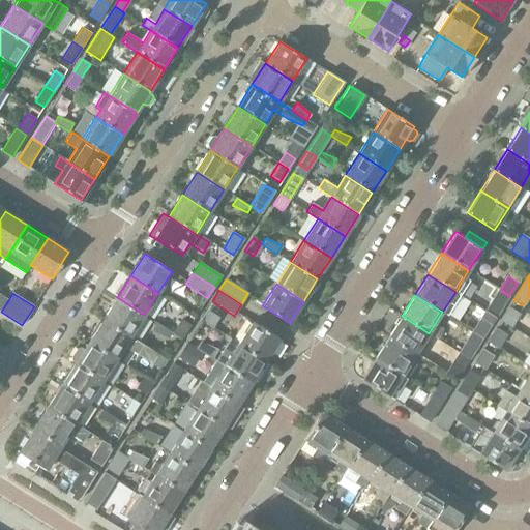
[(102,319),(129,336),(144,315),(117,297),(102,319)]
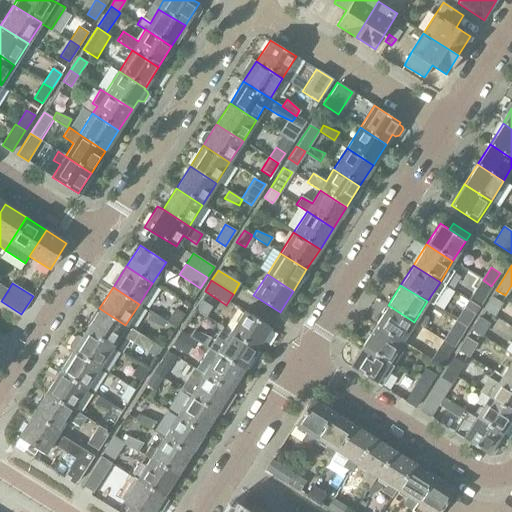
[(479,306),(486,294),(477,288),(470,300),(479,306)]
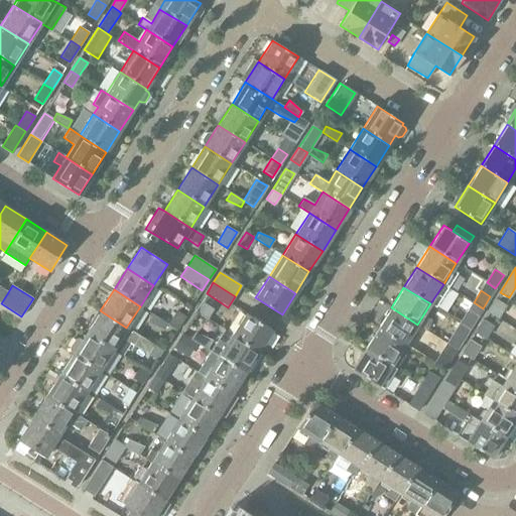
[(496,299),(488,312),(496,317),(504,305),(496,299)]
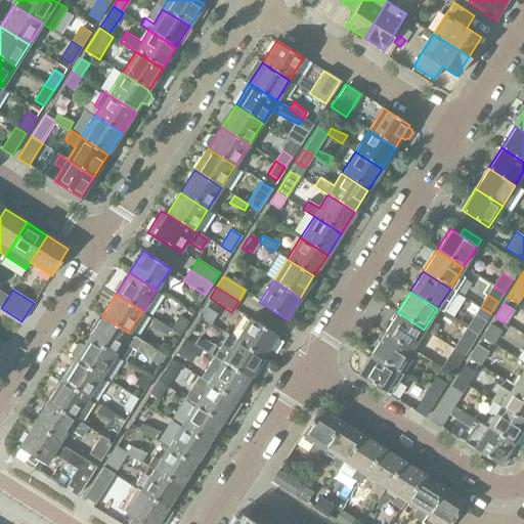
[(384,333),(410,350),(424,330),(397,312),(384,333)]
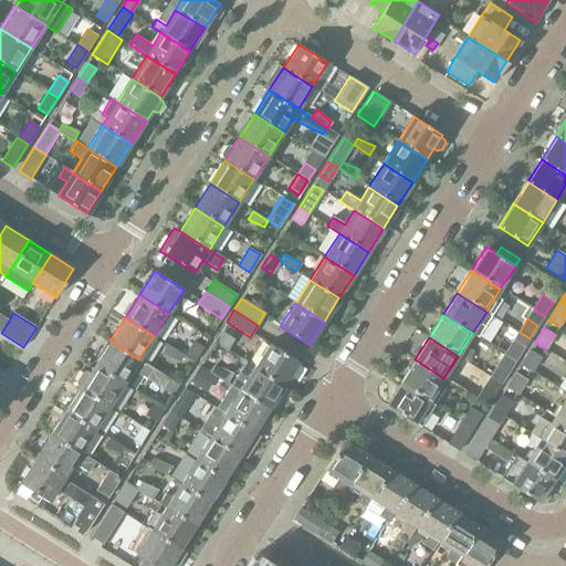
[(95,365),(124,383),(132,370),(161,389),(163,388),(164,389),(166,385),(165,384),(168,379),(138,359),(109,341),(95,365)]
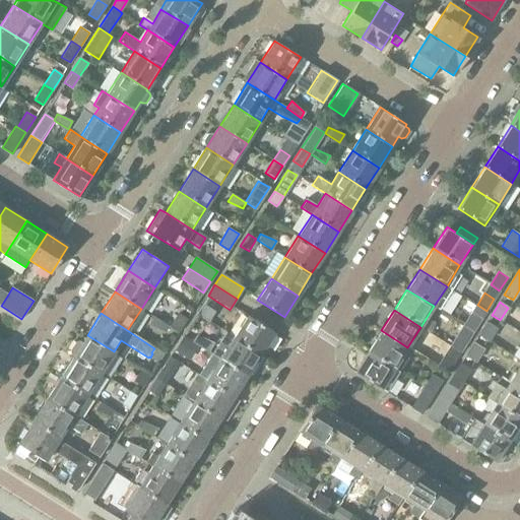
[(472,331),(480,319),(472,314),(464,326),(472,331)]
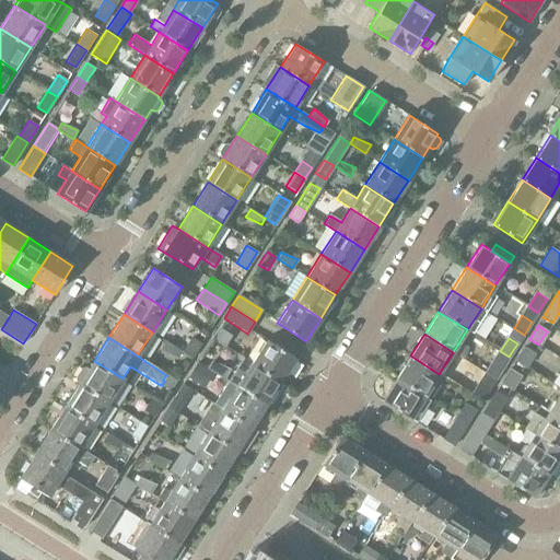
[(191,358),(200,345),(193,339),(184,353),(191,358)]
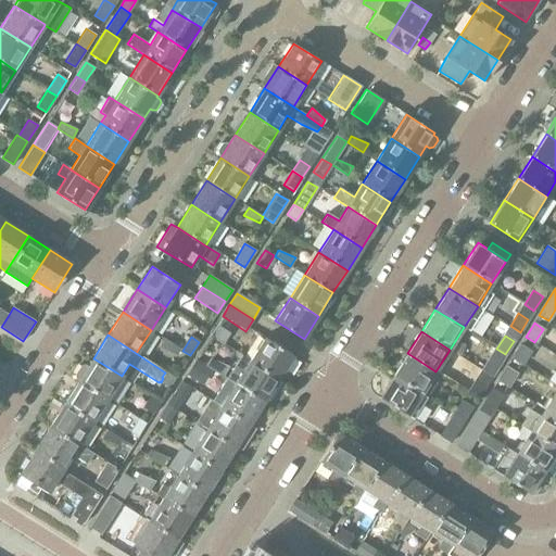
[(293,355),(264,337),(249,362),(278,379),(293,355)]
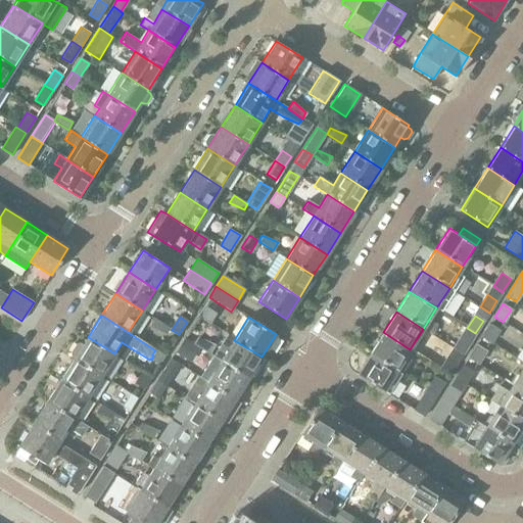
[(170,328),(154,319),(149,327),(165,334),(170,328)]
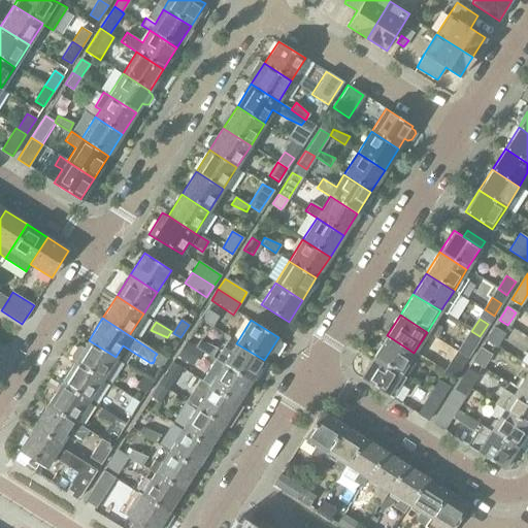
[(494,327),(486,340),(495,347),(503,333),(494,327)]
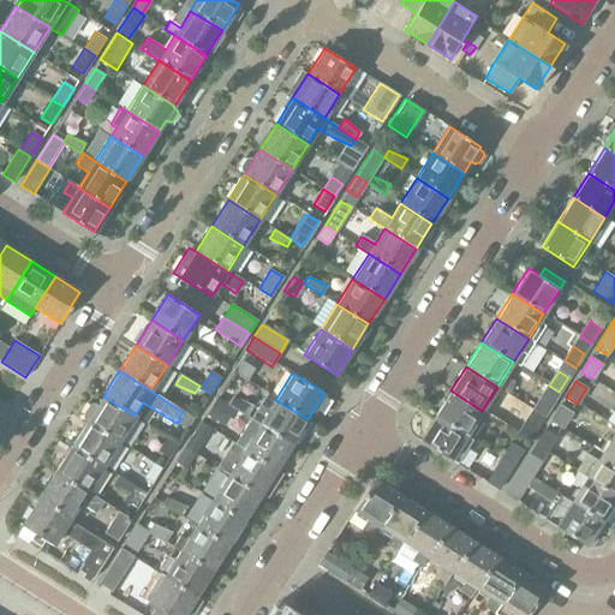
[(435,415),(472,439),(483,423),(477,418),(482,411),(451,390),(435,415)]
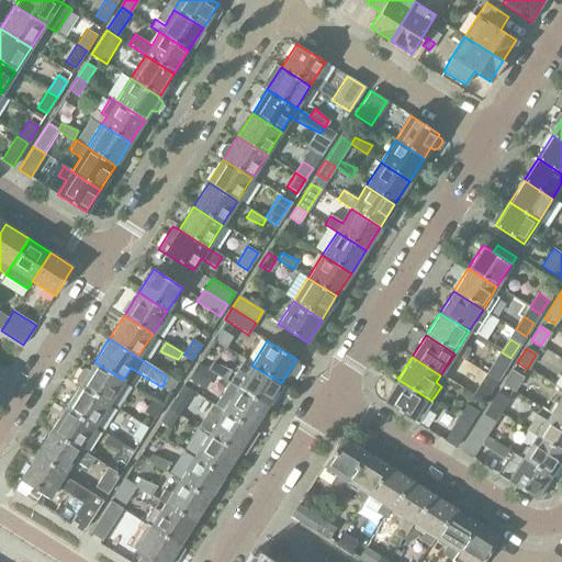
[(497,381),(506,367),(496,361),(487,374),(497,381)]
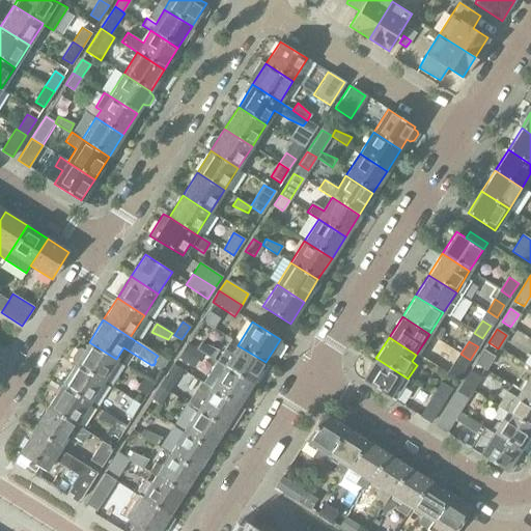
[(76,363),(103,381),(116,359),(89,342),(84,350),(81,347),(78,348),(73,357),(73,361),(76,363)]
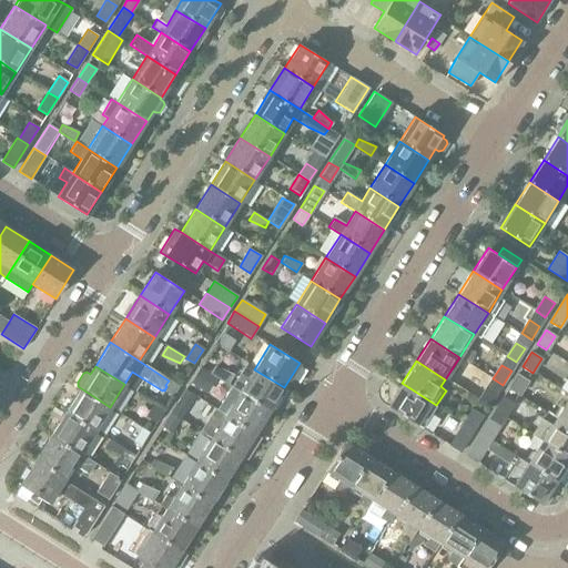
[(210,374),(225,383),(231,375),(214,367),(210,374)]
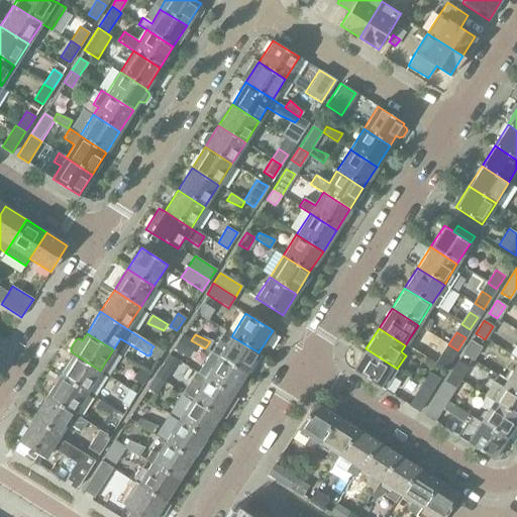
[(259,352),(231,336),(218,357),(244,374),(259,352)]
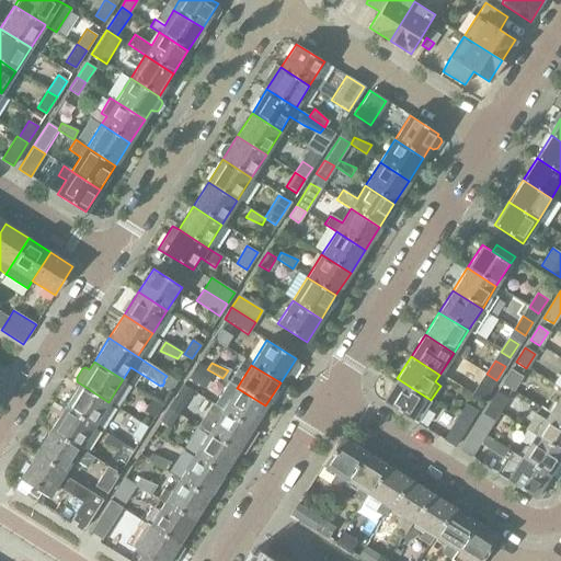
[(511,370),(502,384),(512,389),(521,377),(511,370)]
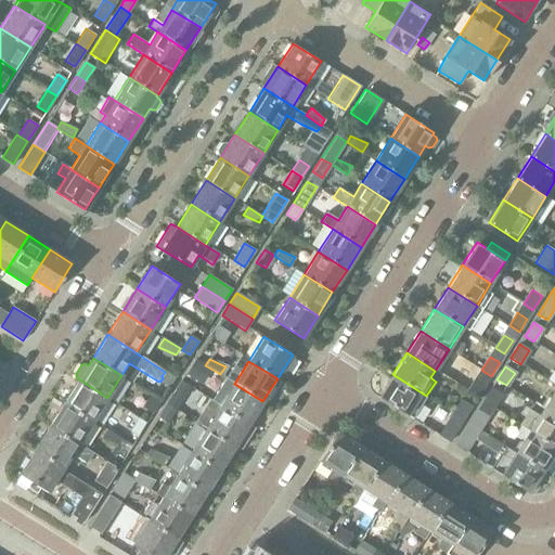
[(378,397),(413,418),(426,396),(392,374),(378,397)]
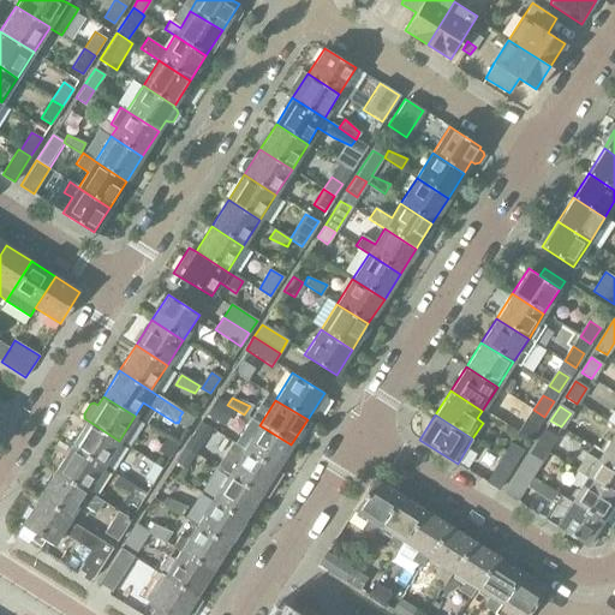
[(529,441),(538,425),(527,419),(518,434),(529,441)]
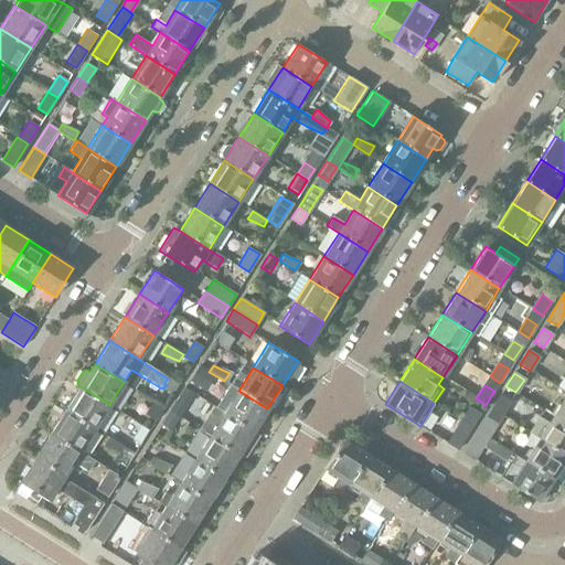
[(109,405),(81,386),(66,409),(95,428),(109,405)]
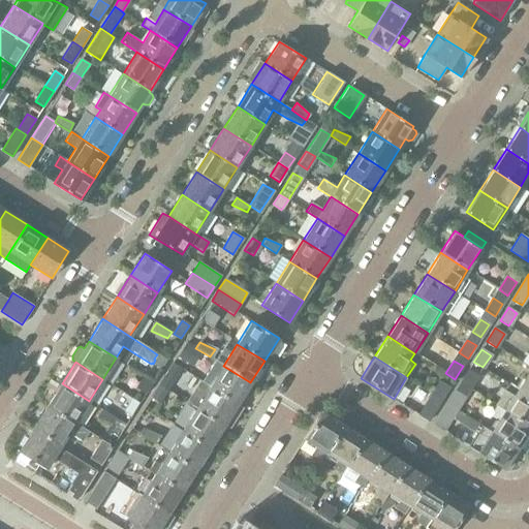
[(172,364),(158,385),(166,391),(180,369),(172,364)]
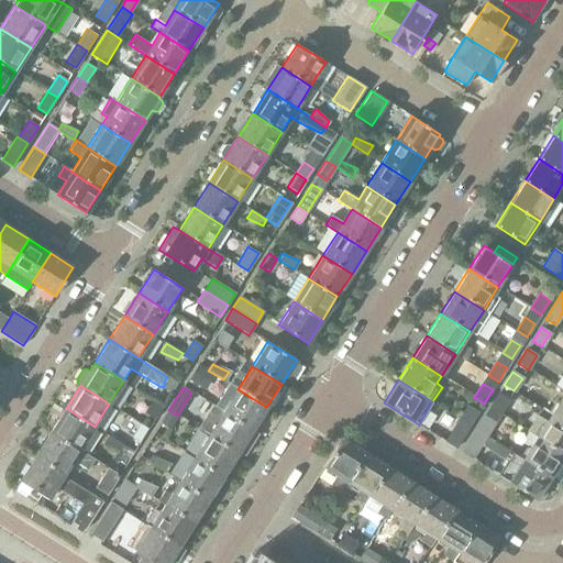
[(266,407),(238,389),(223,412),(252,430),(266,407)]
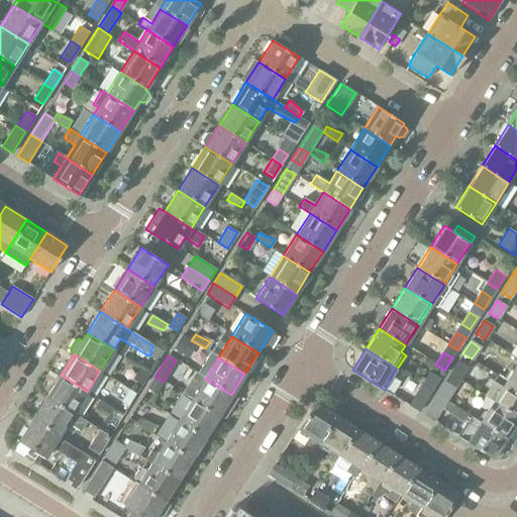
[(457,362),(449,374),(458,380),(467,368),(457,362)]
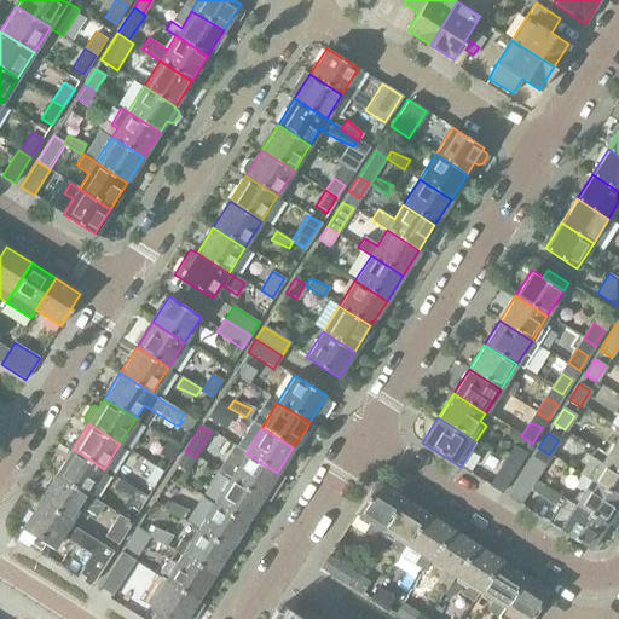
[(618,433),(605,456),(618,464),(618,433)]
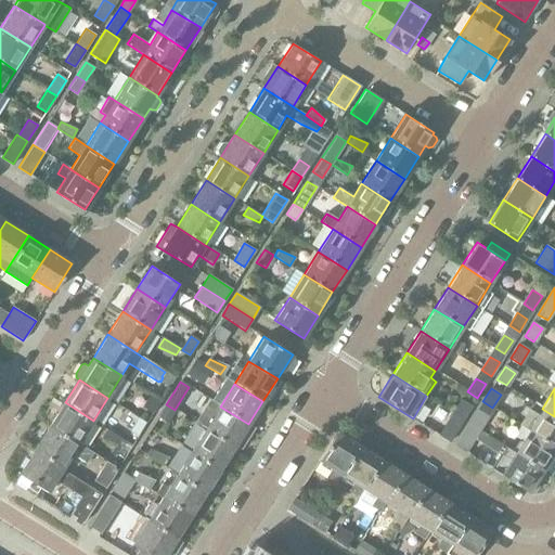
[(160,400),(151,395),(142,409),(152,414),(160,400)]
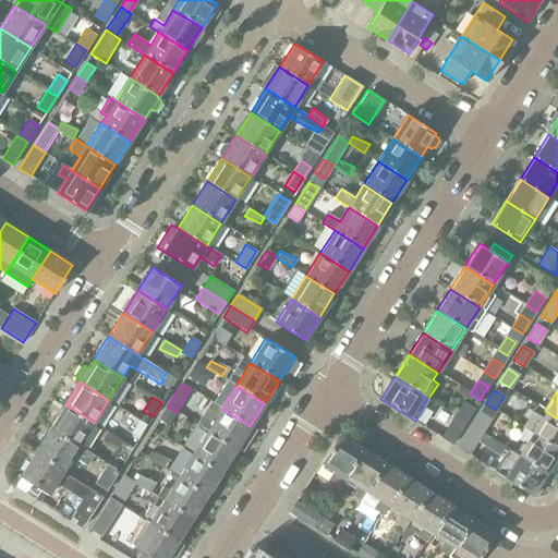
[(235,449),(250,426),(221,409),(210,401),(196,424),(206,432),(235,449)]
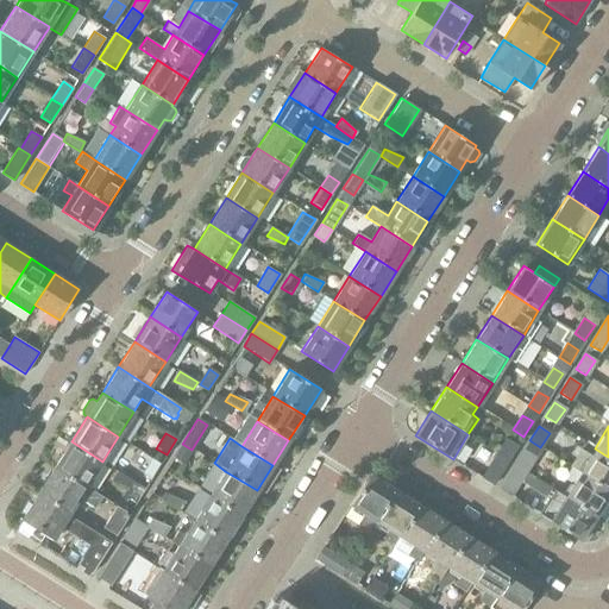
[(497,453),(508,460),(518,446),(507,439),(497,453)]
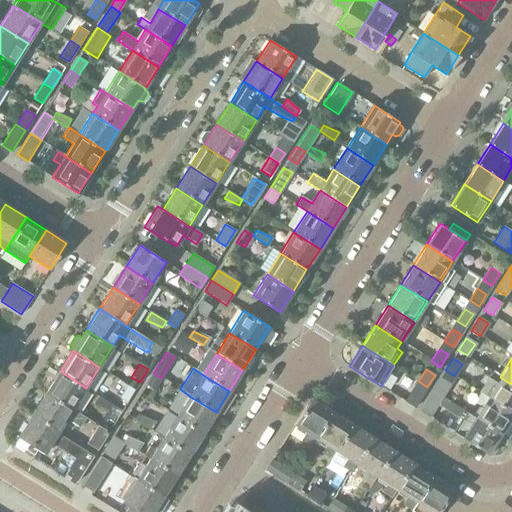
[(86,388),(60,371),(46,392),(73,409),(86,388)]
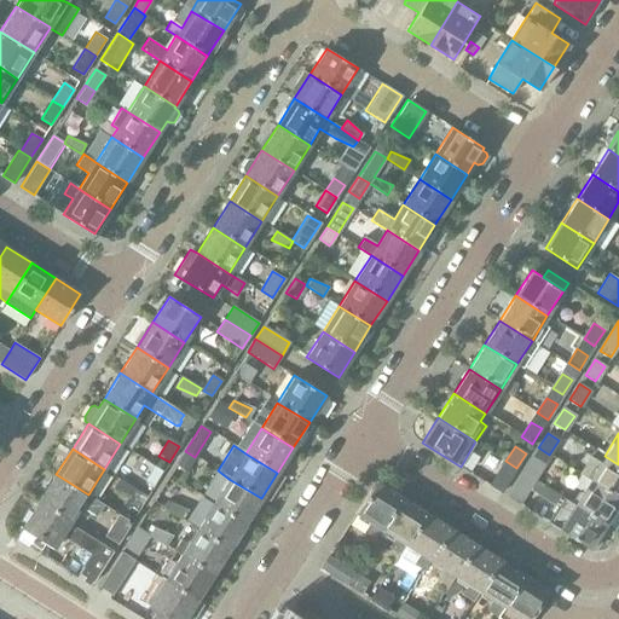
[(186,470),(195,457),(185,451),(177,464),(186,470)]
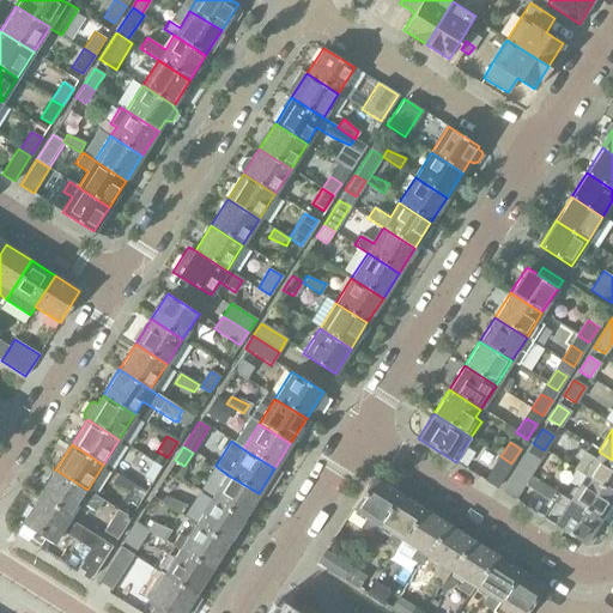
[(612,495),(612,460),(599,451),(594,459),(584,453),(574,469),(584,475),(583,475),(612,495)]
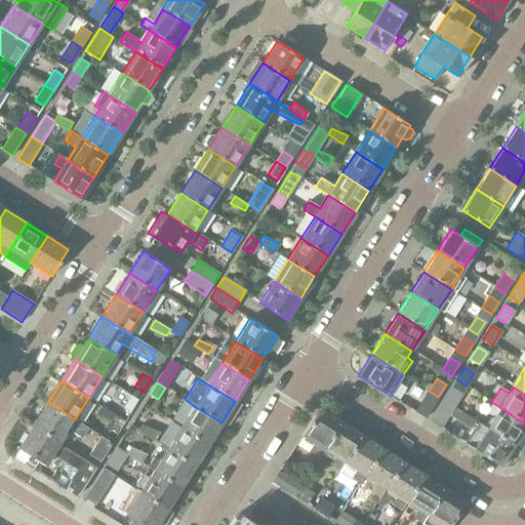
[(443,400),(452,406),(460,394),(451,388),(443,400)]
